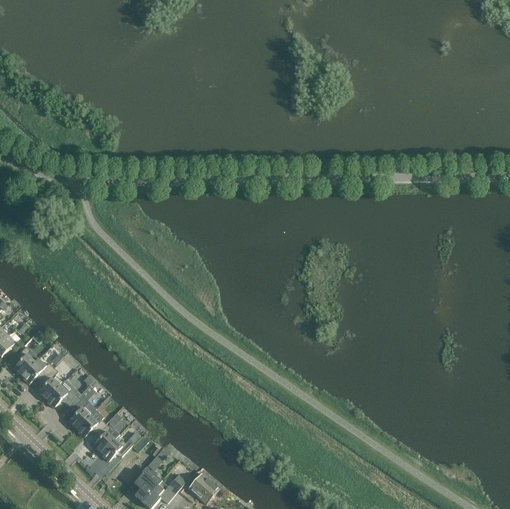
[(19,333),(27,324),(24,321),(16,330),(19,333)]
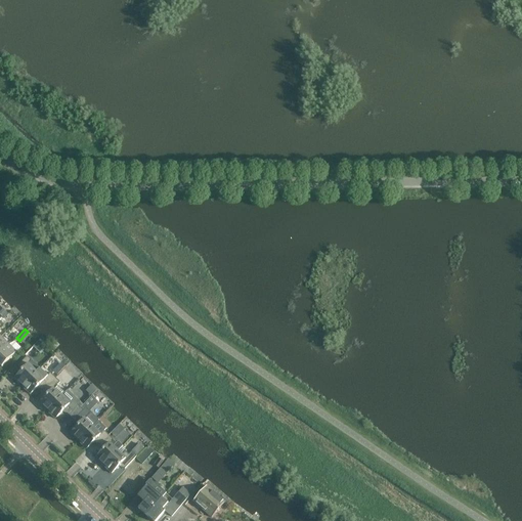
[(38,338),(32,344),(39,351),(45,344),(38,338)]
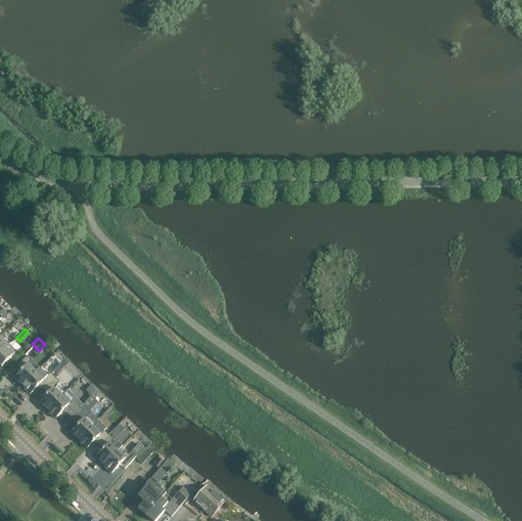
[(0,364),(14,349),(7,342),(0,348),(0,364)]
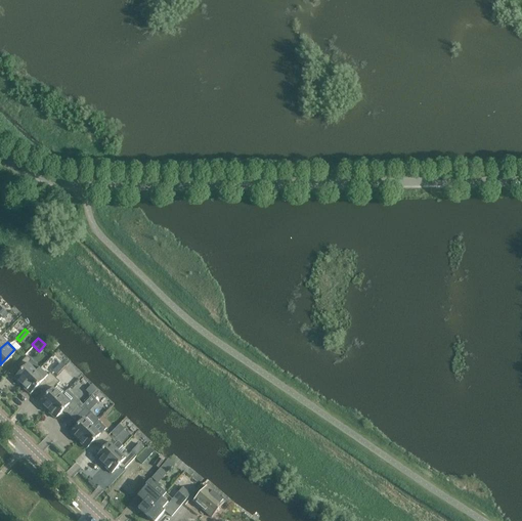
[(34,361),(26,353),(16,362),(20,366),(27,361),(30,364),(34,361)]
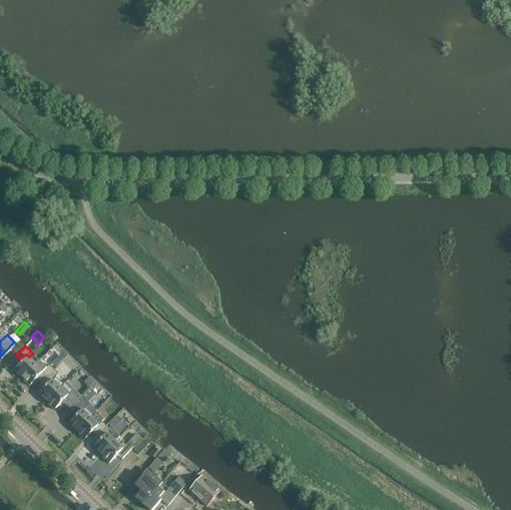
[(34,361),(29,357),(26,354),(20,359),(12,368),(18,374),(19,373),(21,375),(34,361)]
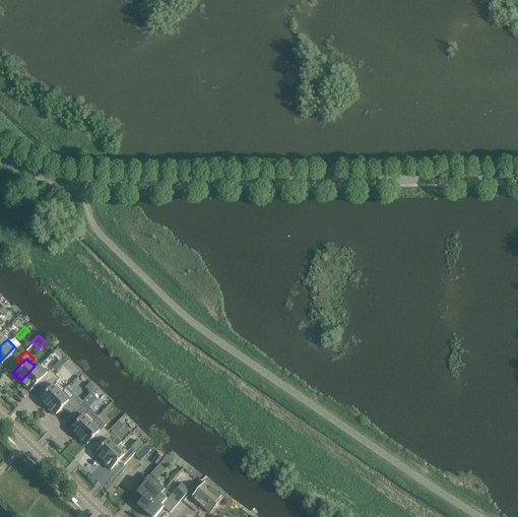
[(43,374),(39,371),(35,366),(21,380),(23,382),(22,383),(28,389),(37,380),(43,374)]
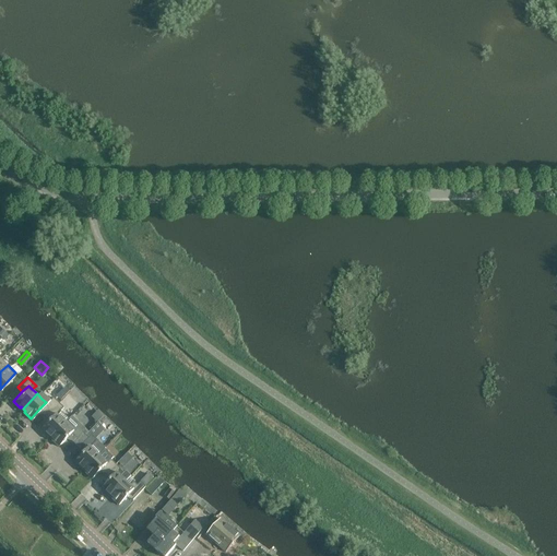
[(45,413),(57,400),(51,394),(49,398),(45,394),(42,399),(46,402),(39,409),(45,413)]
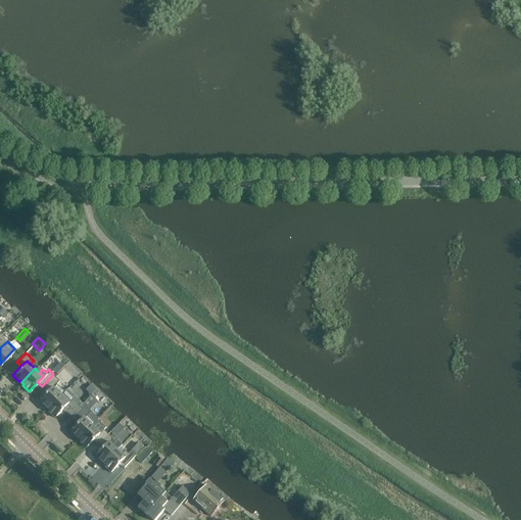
[(58,385),(55,382),(58,379),(53,374),(42,386),(46,390),(51,385),(55,388),(58,385)]
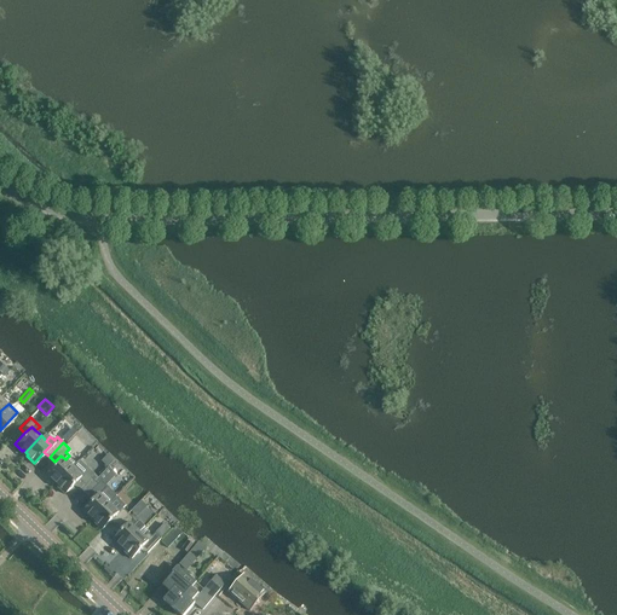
[(70,464),(65,459),(61,456),(55,462),(44,473),(51,480),(52,479),(55,481),(70,464)]
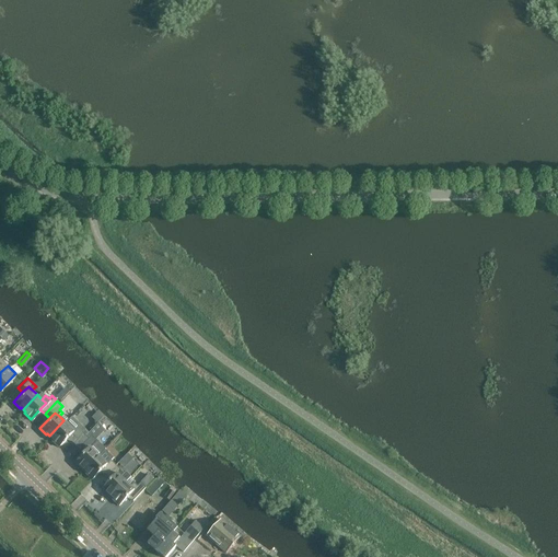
[(72,429),(69,426),(64,420),(49,436),(51,438),(50,439),(57,445),(67,436),(72,429)]
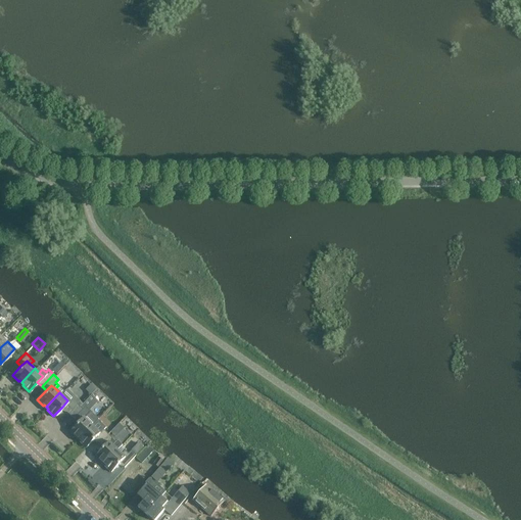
[(66,411),(76,402),(67,393),(64,397),(67,400),(62,407),(66,411)]
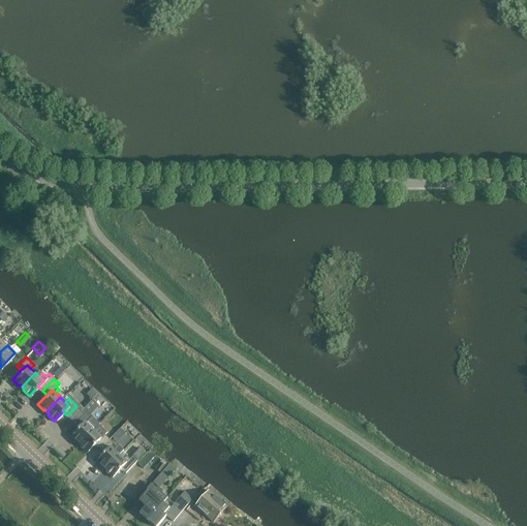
[(73,421),(83,411),(76,406),(67,415),(73,421)]
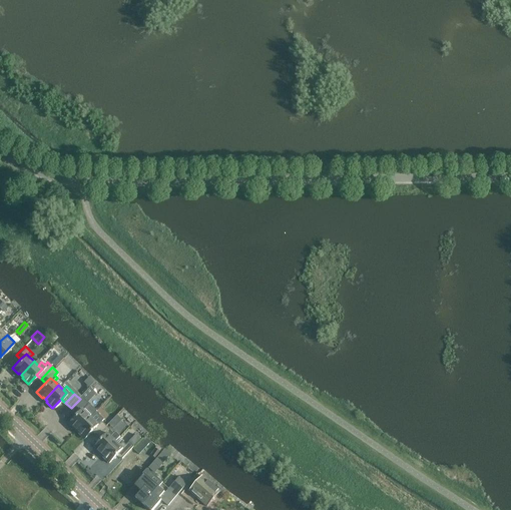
[(88,407),(85,404),(87,401),(83,397),(80,399),(71,408),(75,413),(81,407),(84,411),(88,407)]
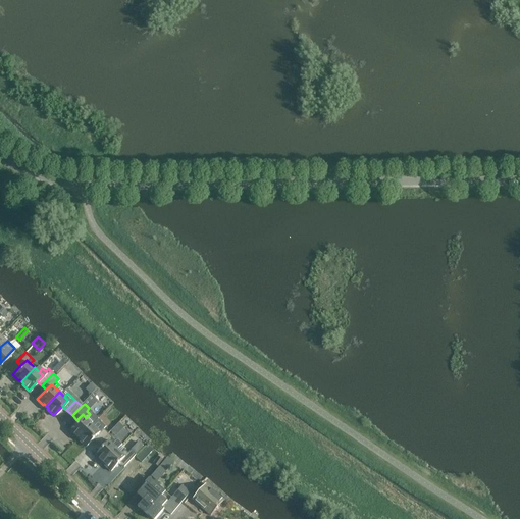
[(91,422),(86,418),(83,414),(76,420),(68,429),(74,434),(75,433),(78,435),(91,422)]
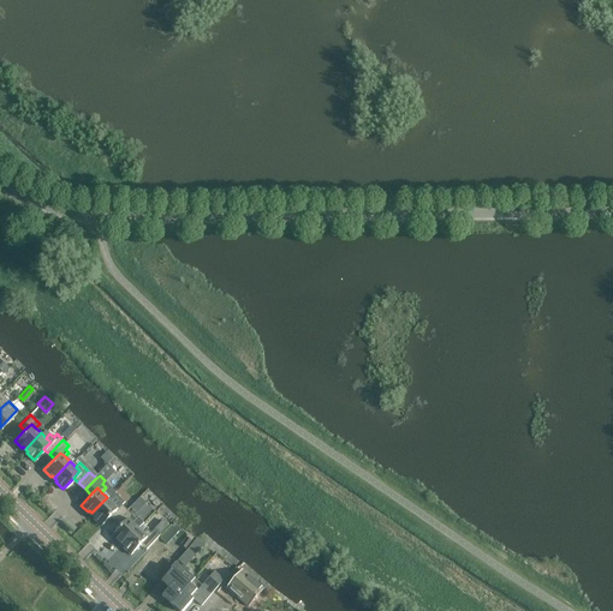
[(140,492),(129,503),(136,509),(146,498),(140,492)]
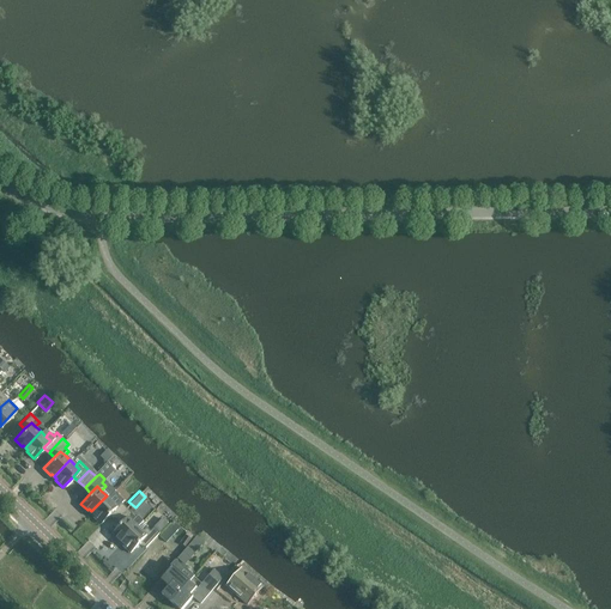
[(116,505),(112,500),(107,495),(91,511),(94,513),(92,515),(100,522),(109,511),(116,505)]
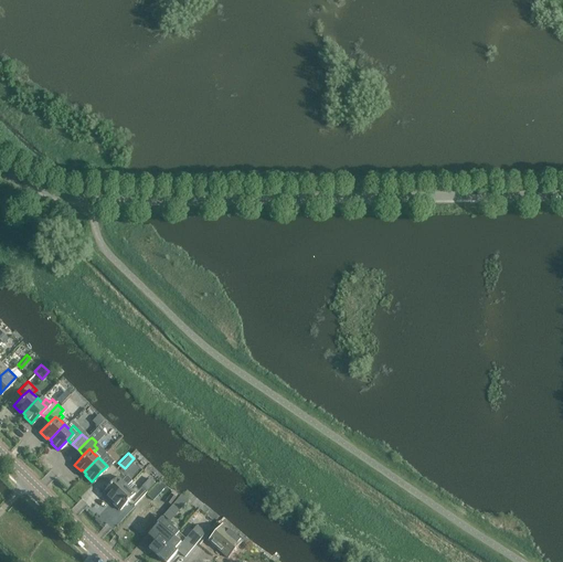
[(106,476),(115,466),(106,458),(103,462),(107,466),(101,472),(106,476)]
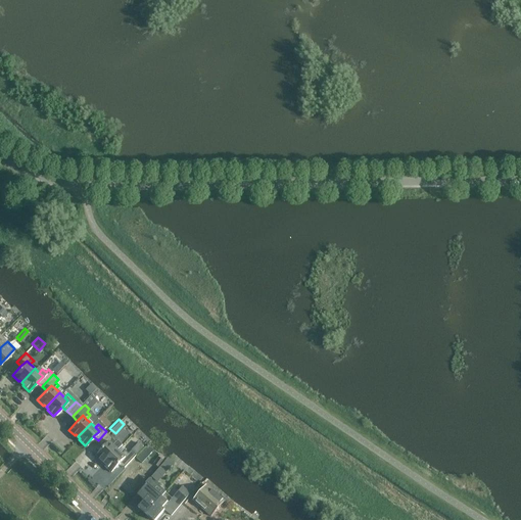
[(114,439),(106,431),(98,440),(102,444),(107,439),(111,442),(114,439)]
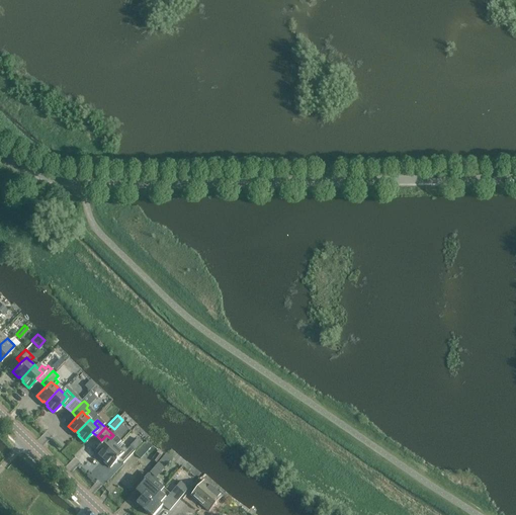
[(114,443),(110,438),(106,435),(101,440),(92,449),(98,455),(99,454),(101,456),(114,443)]
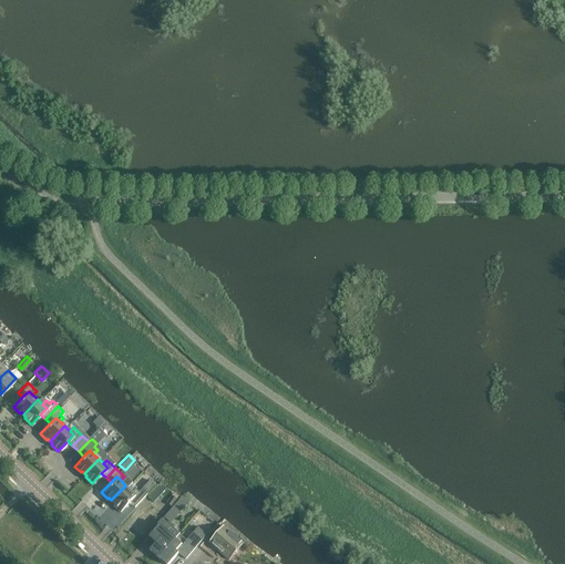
[(150,500),(162,485),(156,480),(144,494),(150,500)]
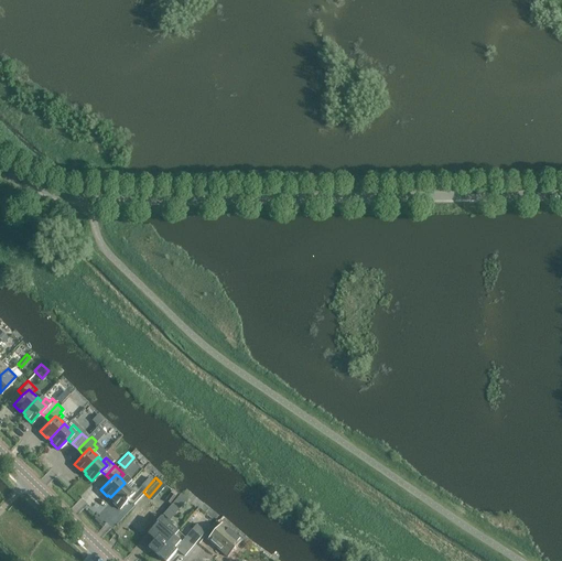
[(133,492),(130,487),(125,483),(110,497),(112,499),(111,500),(118,507),(128,497),(133,492)]
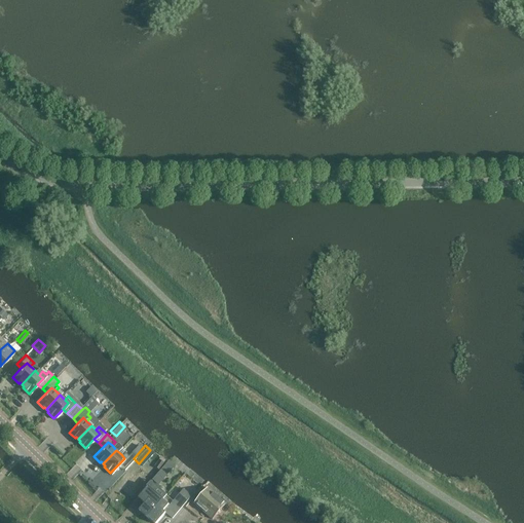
[(123,468),(136,455),(131,451),(127,454),(124,450),(121,454),(124,458),(119,463),(123,468)]
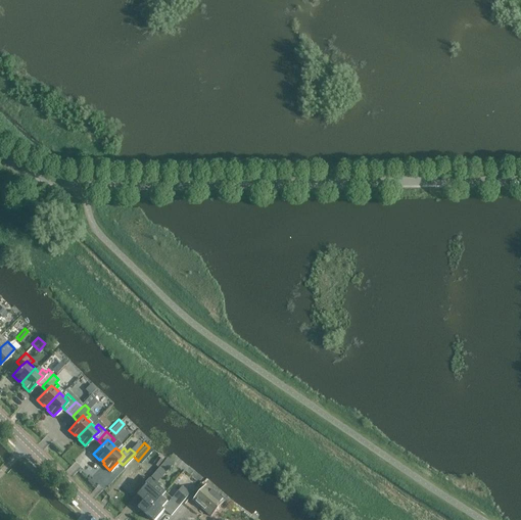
[(156,465),(161,458),(156,455),(151,461),(156,465)]
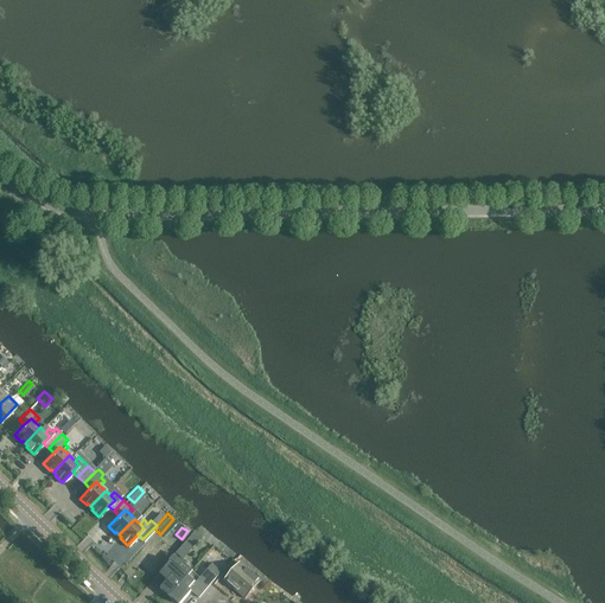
[(154,566),(170,545),(158,537),(142,558),(154,566)]
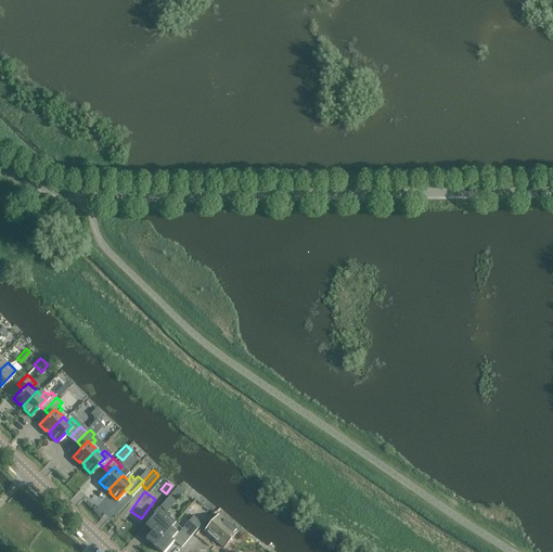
[(180,544),(201,521),(205,516),(204,516),(210,509),(202,501),(177,530),(170,524),(164,531),(154,543),(163,551),(174,539),(180,544)]
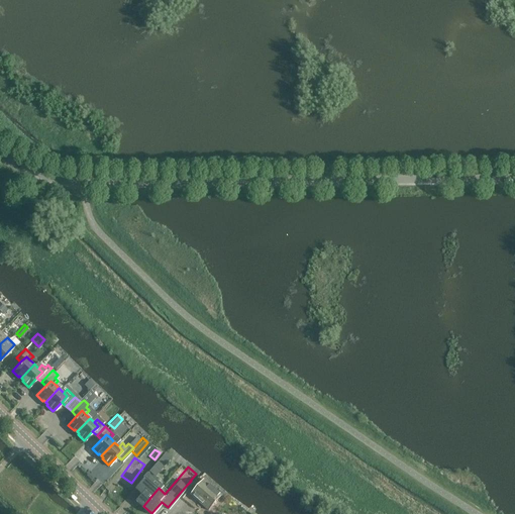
[(152,495),(159,488),(143,476),(135,485),(142,491),(134,499),(143,506),(152,495)]
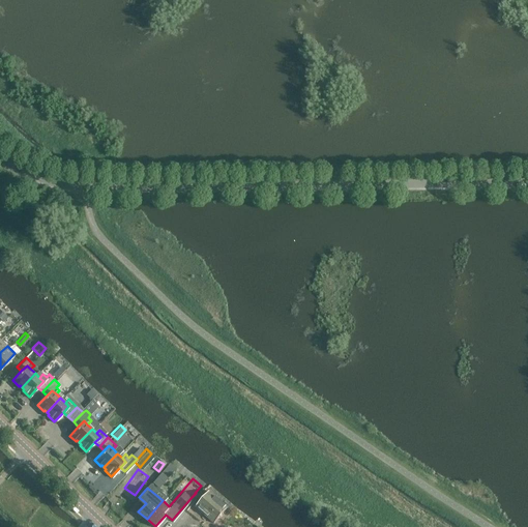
[(226,505),(207,489),(194,504),(212,521),(226,505)]
